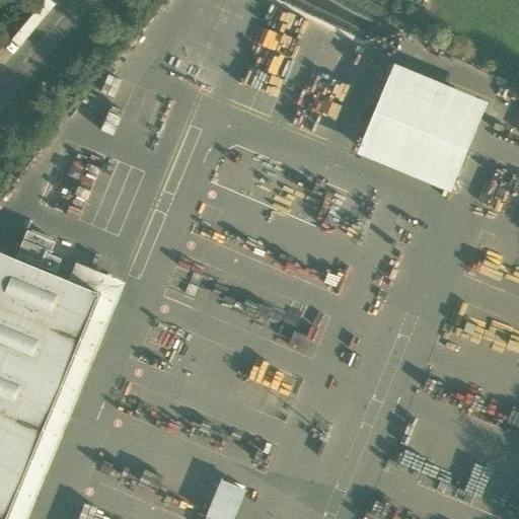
[(355,154),(449,193),(487,102),(393,64),(355,154)]
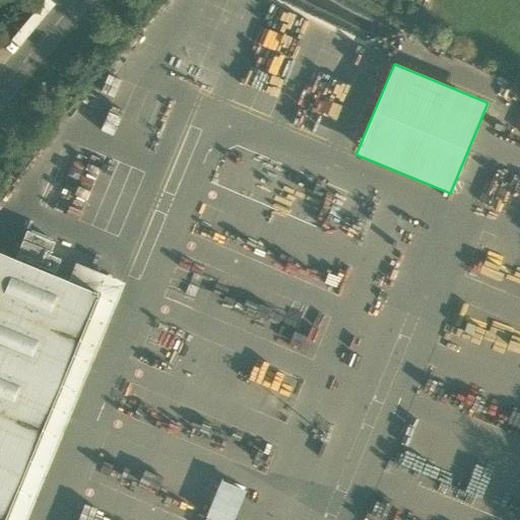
[(235,127),(214,178),(329,225),(334,213),(333,212),(346,181),(347,181),(349,175),(235,127)]
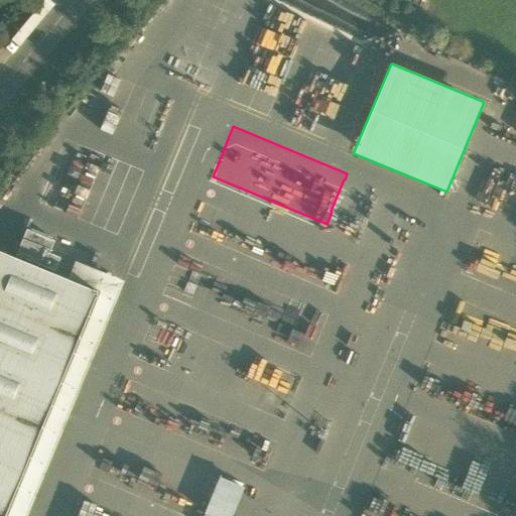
[(0,515),(5,515),(98,292),(68,280),(0,251),(0,515)]
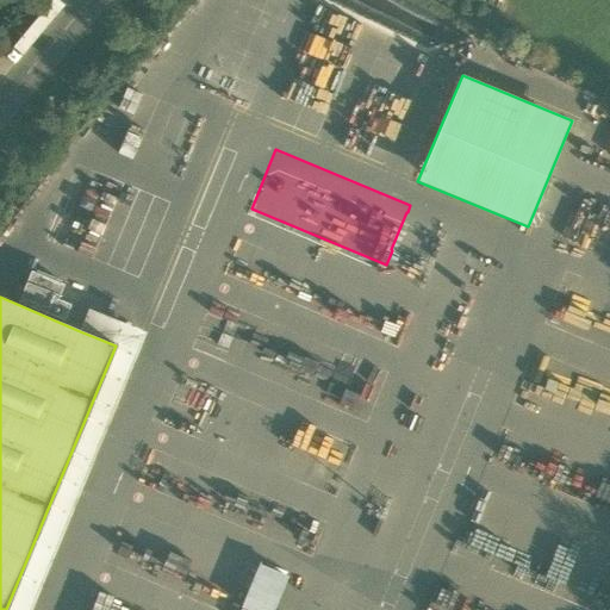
[(116,346),(6,609),(31,609),(147,332),(89,310),(80,331),(116,346)]
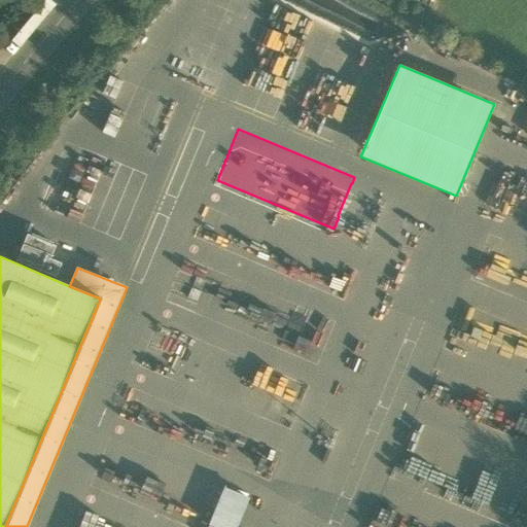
[(237,526),(250,498),(223,487),(207,524),(213,526),(237,526)]
